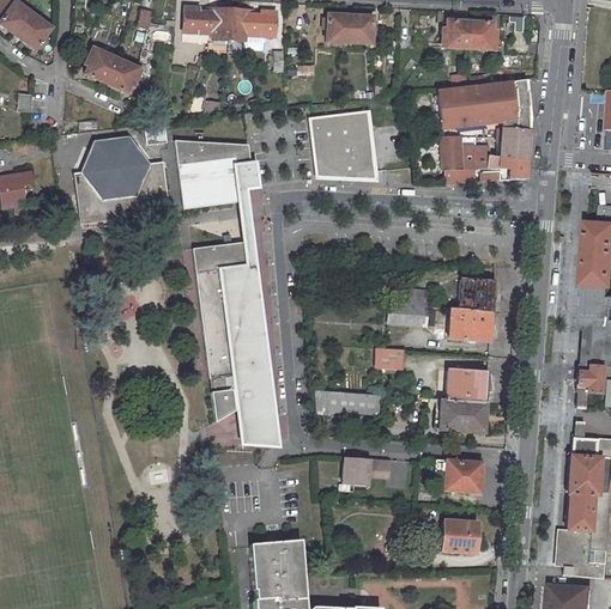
[(0,19),(0,22),(35,48),(52,26),(14,0),(10,7),(0,0),(0,18),(1,19),(0,19)]
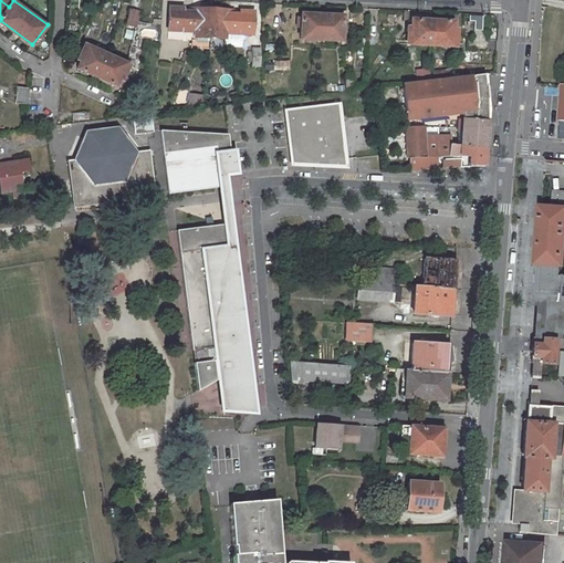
[(170,6),(169,29),(196,30),(196,35),(227,37),(227,32),(253,33),(254,10),(241,9),(241,12),(235,12),(235,9),(189,7),(189,10),(184,9),(184,7),(170,6)]
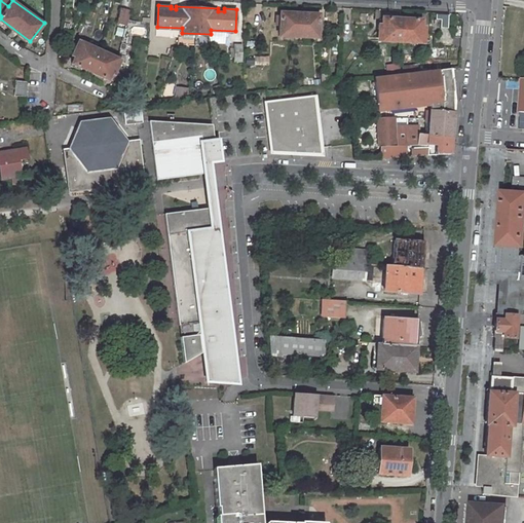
[(132,8),(124,7),(121,22),(129,23),(132,8)]
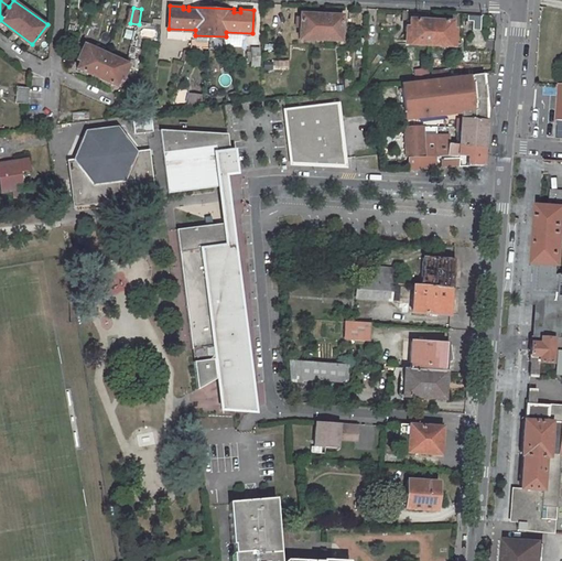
[(300,36),(342,39),(343,14),(301,12),(300,36)]
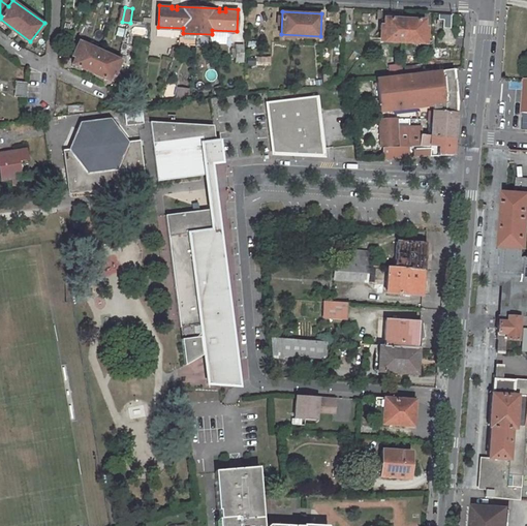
[(453,12),(439,11),(439,17),(443,18),(443,26),(452,26),(453,12)]
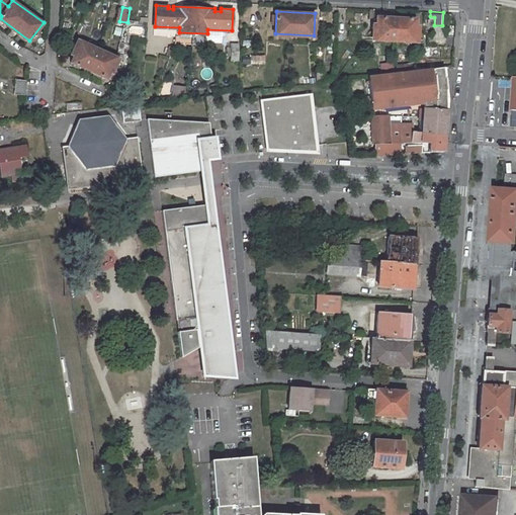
[(416,25),(416,18),(397,17),(377,16),(377,22),(373,22),(373,35),(366,35),(366,39),(424,41),(424,37),(418,37),(419,25),(416,25)]
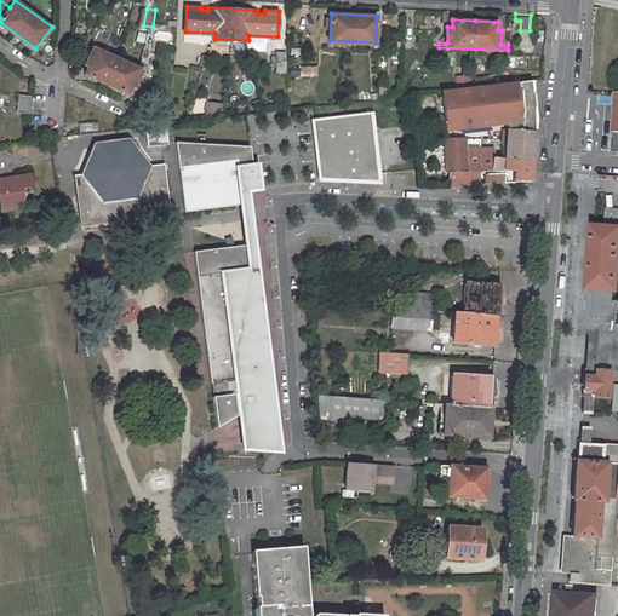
[(86,72),(129,92),(132,84),(136,86),(142,73),(149,76),(150,72),(87,42),(85,46),(91,50),(85,63),(90,65),(86,72)]
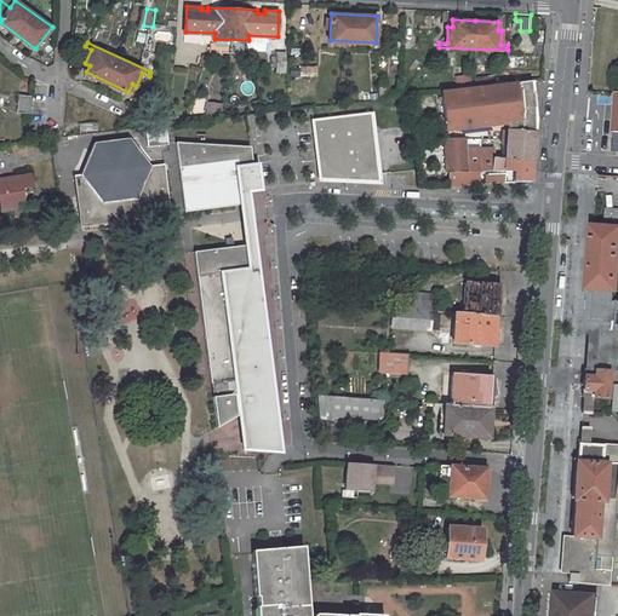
[(279,61),(279,70),(289,70),(289,51),(279,50),(279,55),(274,55),(274,59),(279,61)]
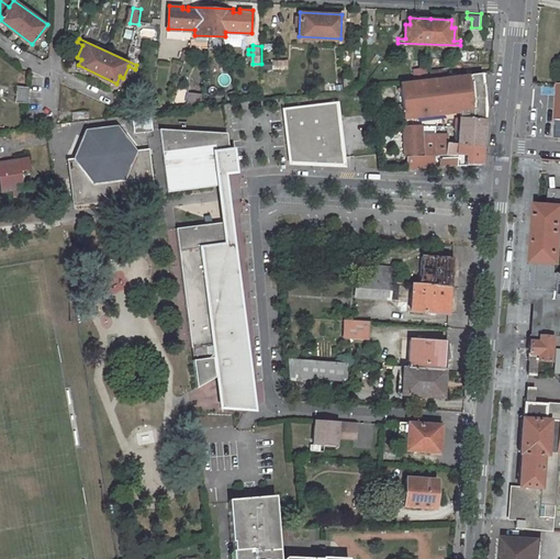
[(482,73),(428,78),(401,81),(404,116),(420,114),(421,118),(432,115),(432,113),(459,110),(459,120),(456,120),(456,129),(459,129),(459,142),(449,142),(449,140),(405,141),(406,165),(426,165),(425,154),(456,153),(457,155),(441,156),(441,164),(481,164),(485,107),(482,73)]
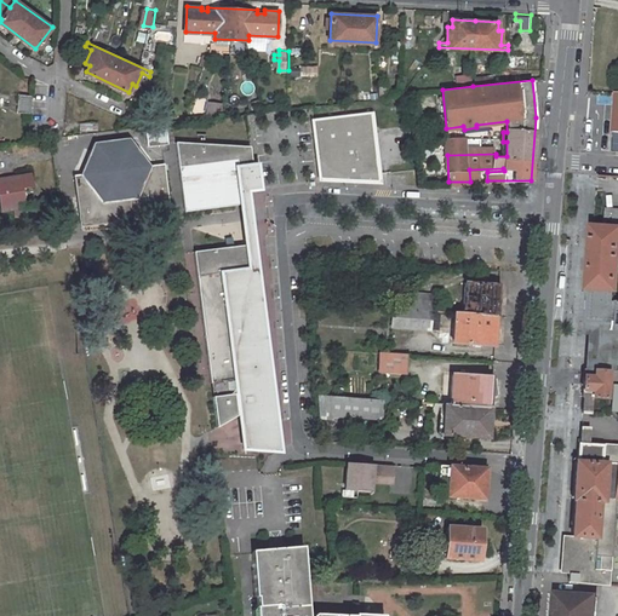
[(34,95),(23,93),(22,113),(33,113),(34,95)]
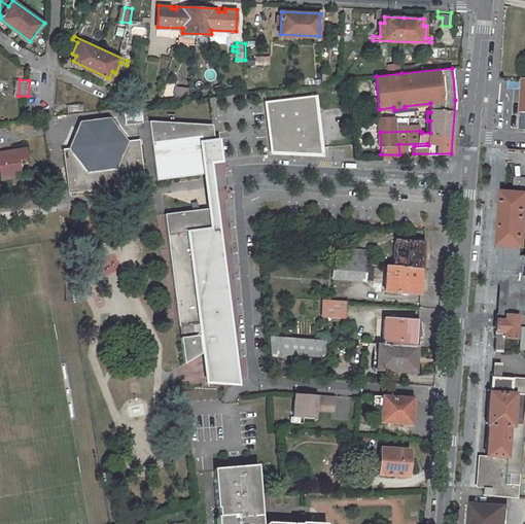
[(190,86),(180,85),(179,97),(190,97),(190,86)]
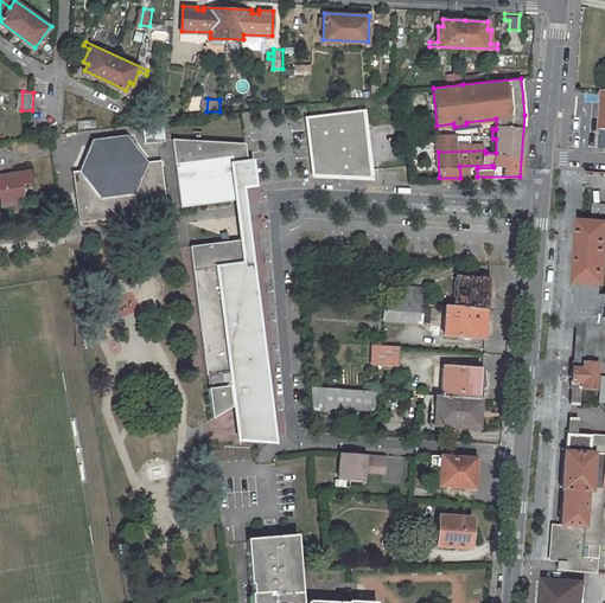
[(146,113),(147,122),(170,119),(170,109),(146,113)]
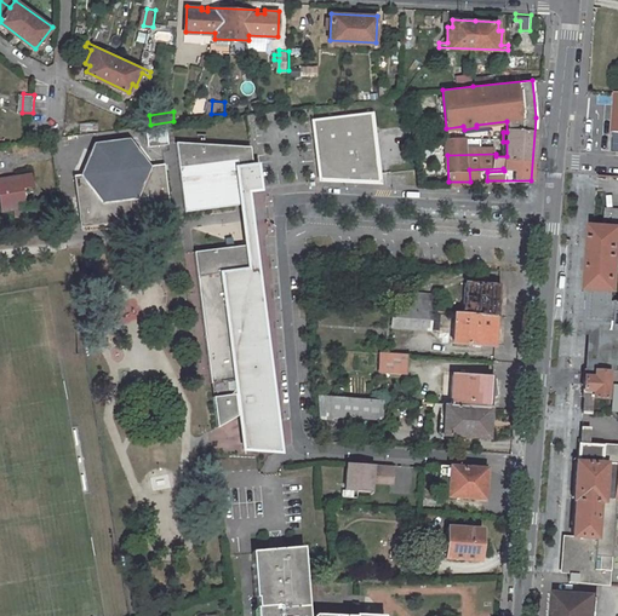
[(372,111),(314,119),(319,159),(320,161),(324,166),(327,168),(331,171),(336,174),(339,176),(344,177),(348,178),(353,179),(364,180),(364,174),(379,172),(375,136),(378,136),(377,126),(375,126),(372,111)]
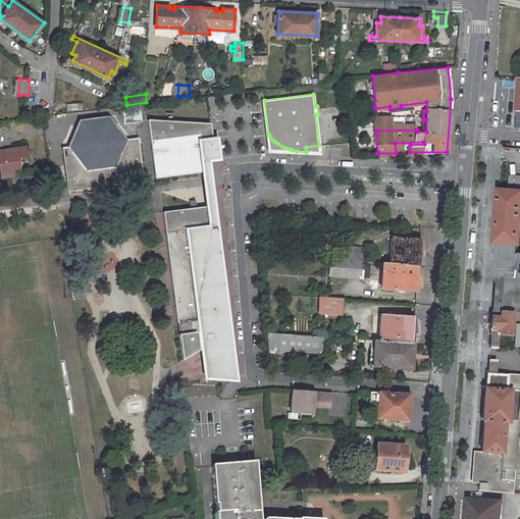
[(84,100),(68,101),(69,109),(84,108),(84,100)]
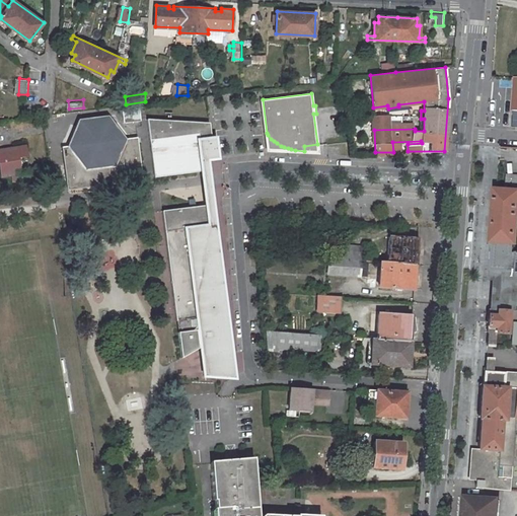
[(127,121),(141,119),(140,107),(125,109),(127,121)]
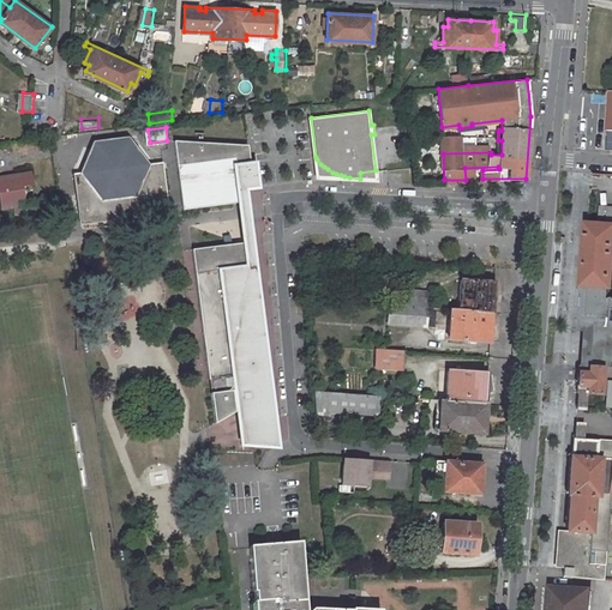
[(451,133),(442,133),(443,153),(454,153),(451,133)]
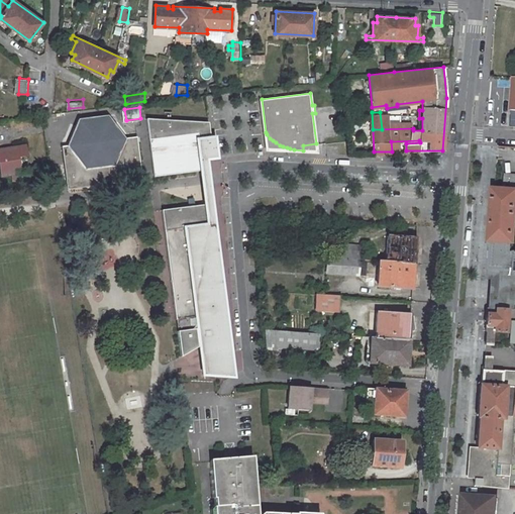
[(64,147),(69,187),(141,177),(136,136),(125,138),(111,115),(80,118),(68,146),(64,147)]
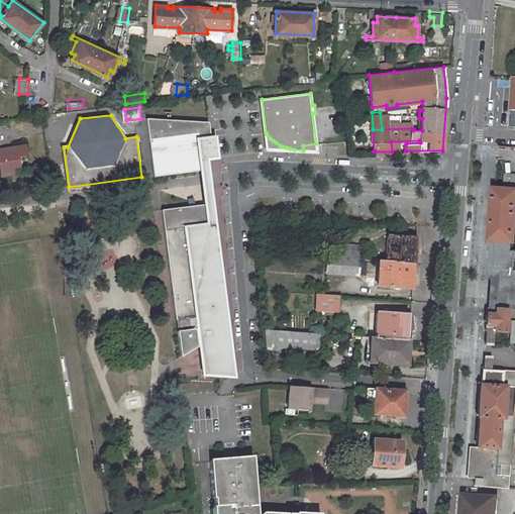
[(208,121),(146,117),(153,176),(202,170),(201,160),(216,158),(214,136),(210,137),(208,121)]
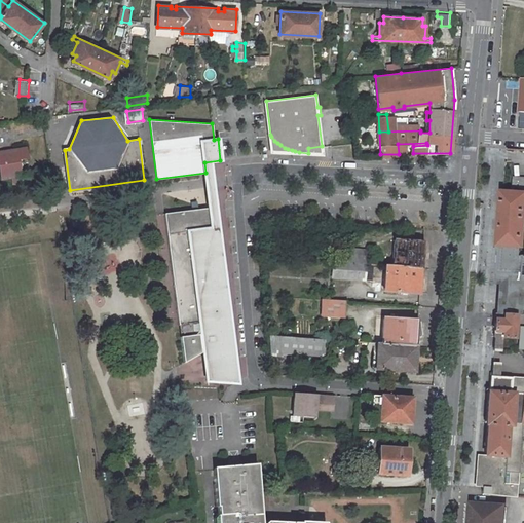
[(270,135),(272,150),(299,152),(295,151),(292,150),(288,149),(285,148),(281,145),(277,143),(274,141),(271,137),(270,135)]
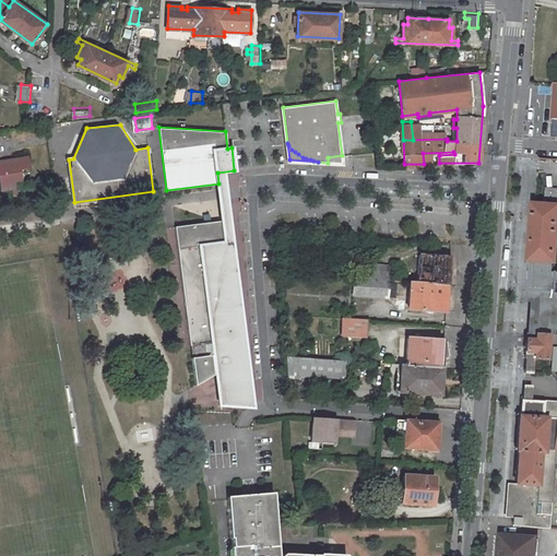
[(0,184),(1,190),(24,186),(21,168),(31,166),(28,155),(0,160),(0,184)]
